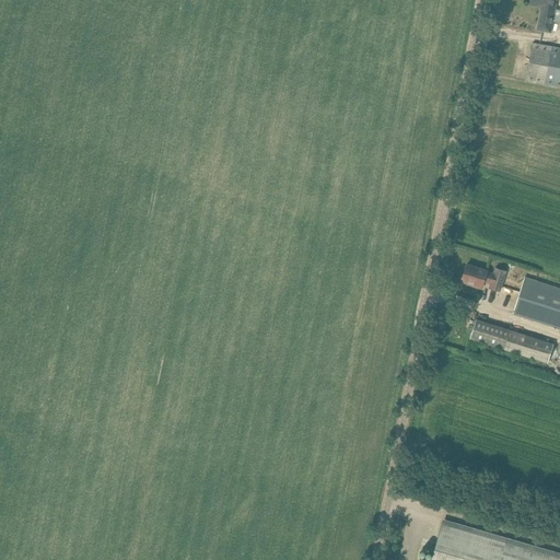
[(529,0),(529,4),(541,7),(538,22),(537,31),(551,33),(553,22),(559,23),(559,0),(553,0),(529,0)]
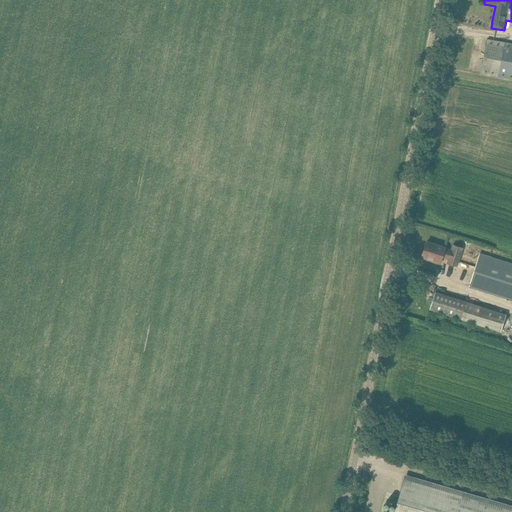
[(480,74),(511,79),(511,44),(487,39),(480,74)]
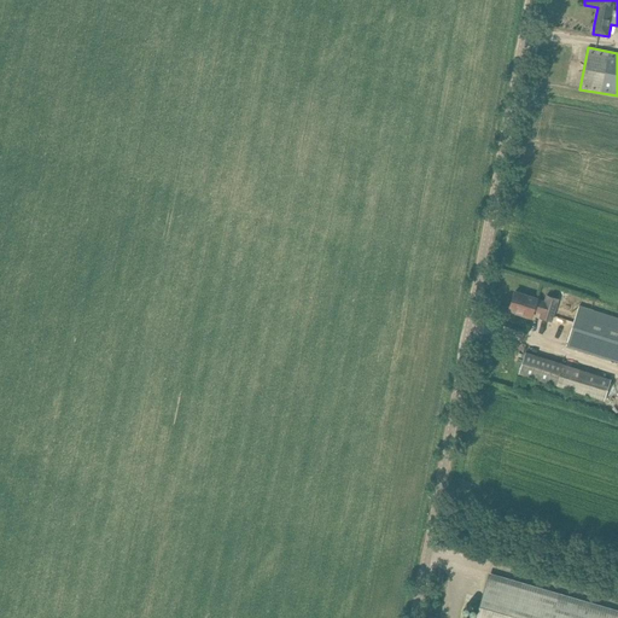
[(534,310),(542,313),(540,319),(552,322),(559,301),(548,297),(546,302),(537,299),(516,292),(509,309),(523,314),(522,315),(531,319),(534,310)]
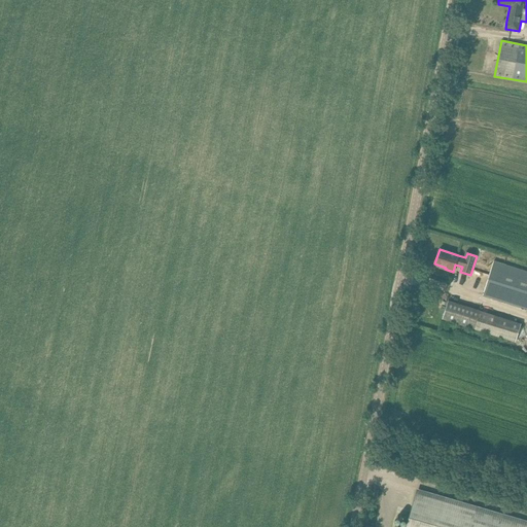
[(484,295),(526,308),(526,271),(495,261),(484,295)]
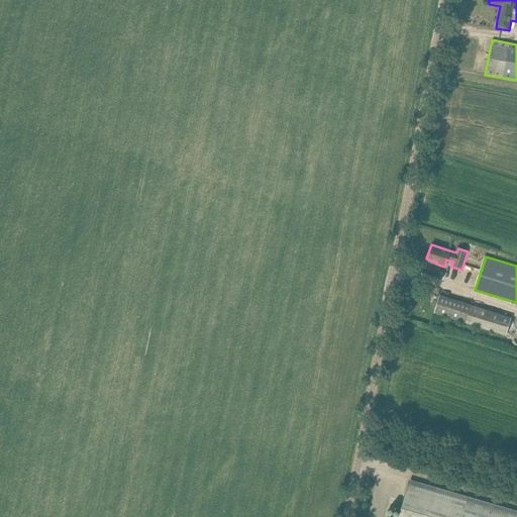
[(511,318),(439,295),(434,312),(506,335),(511,318)]
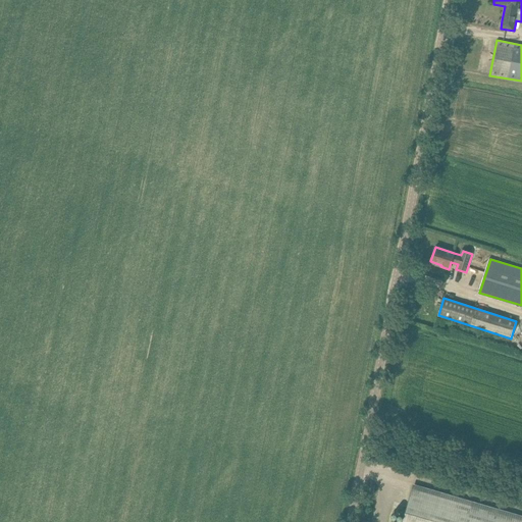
[(521,521),(521,516),(415,485),(404,521),(521,521)]
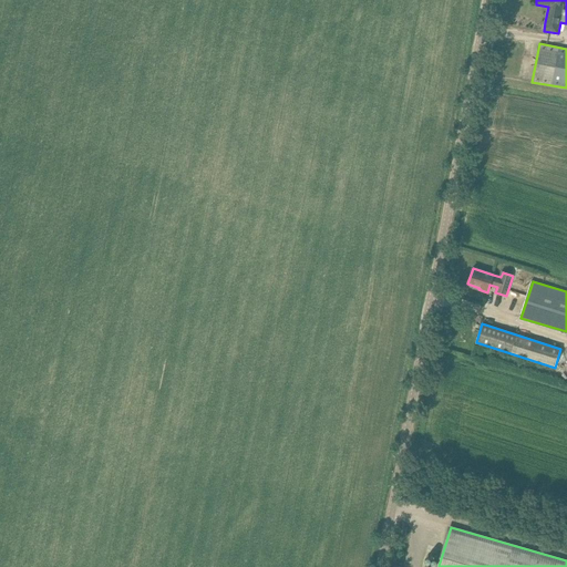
All buildings are outlined.
